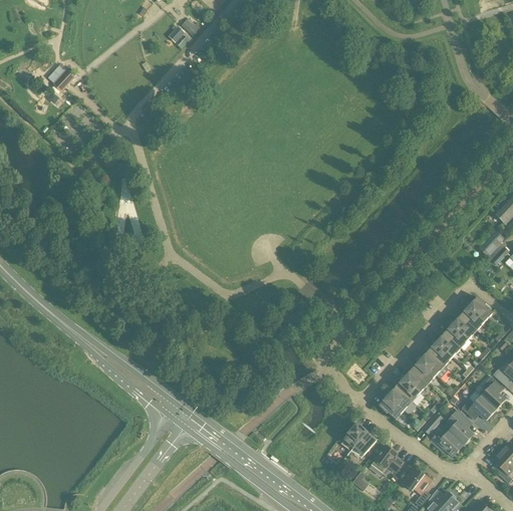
[(193,34),(197,29),(186,19),(182,23),(193,34)]
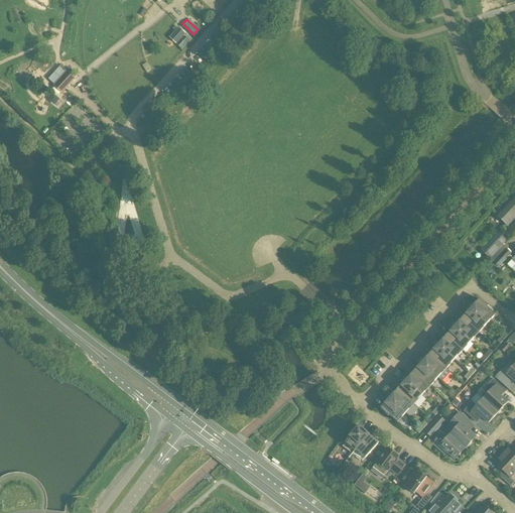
[(175,42),(185,32),(178,25),(168,36),(175,42)]
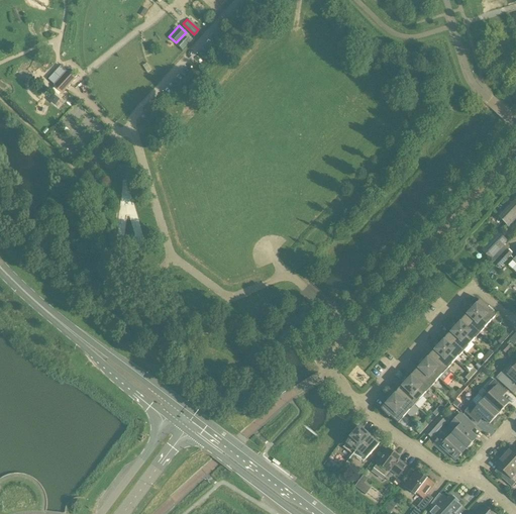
[(187,35),(179,44),(182,48),(191,38),(187,35)]
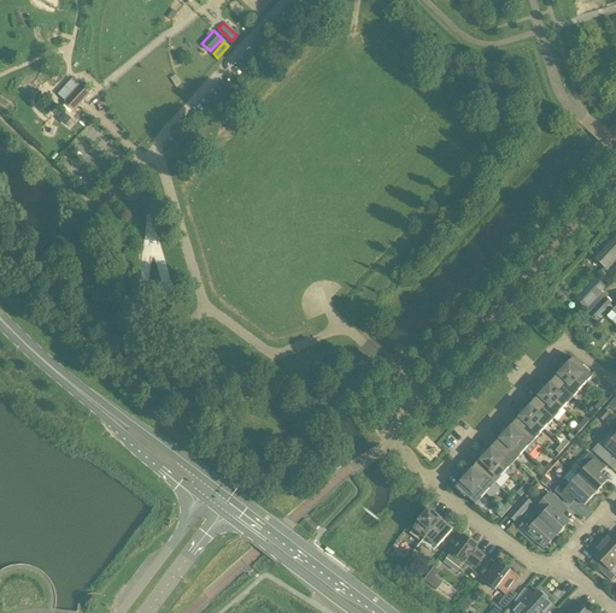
[(72,76),(58,92),(65,99),(72,107),(87,92),(87,90),(91,87),(83,80),(81,81),(80,83),(72,76)]
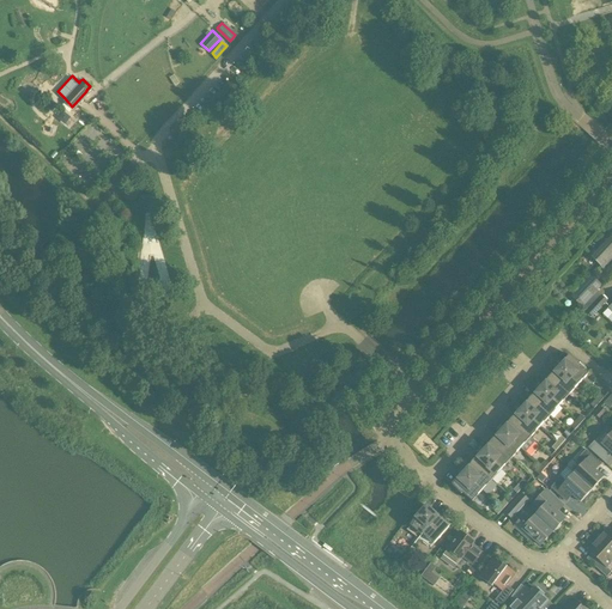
[(425,97),(420,102),(426,107),(434,98),(425,91),(423,95),(425,97)]
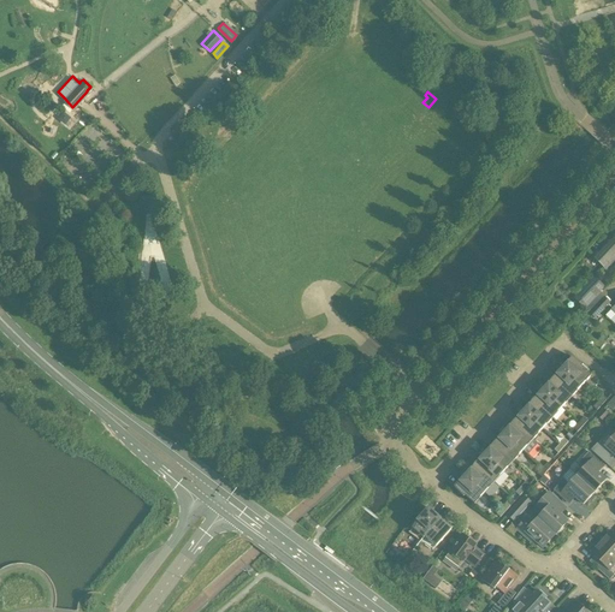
[(424,138),(411,152),(419,160),(432,147),(424,138)]
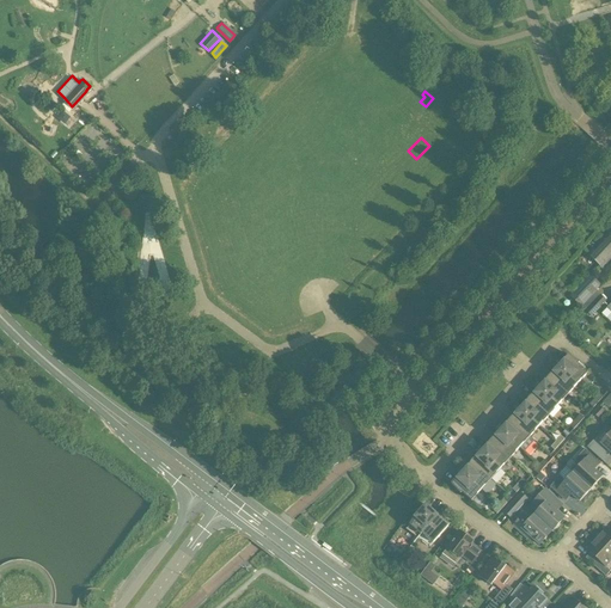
[(602,264),(610,253),(610,226),(587,251),(602,264)]
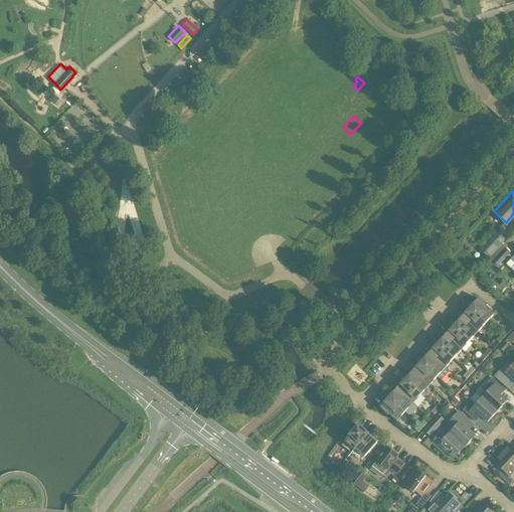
[(488,256),(504,237),(496,229),(479,246),(488,256)]
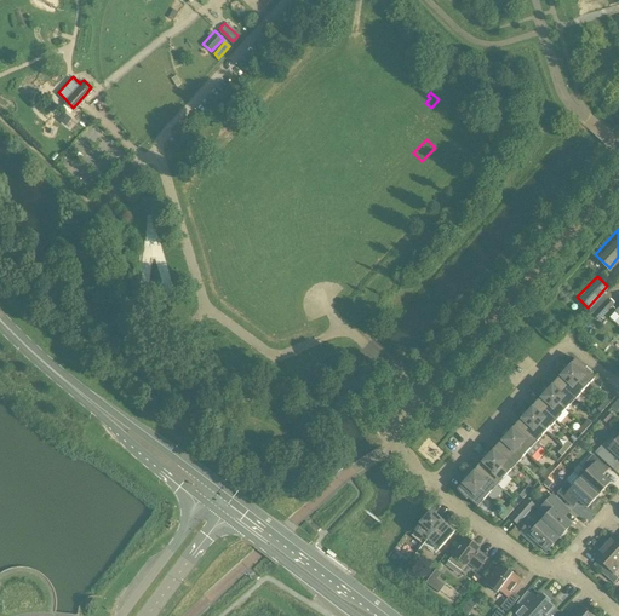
[(600,311),(612,299),(606,293),(594,305),(600,311)]
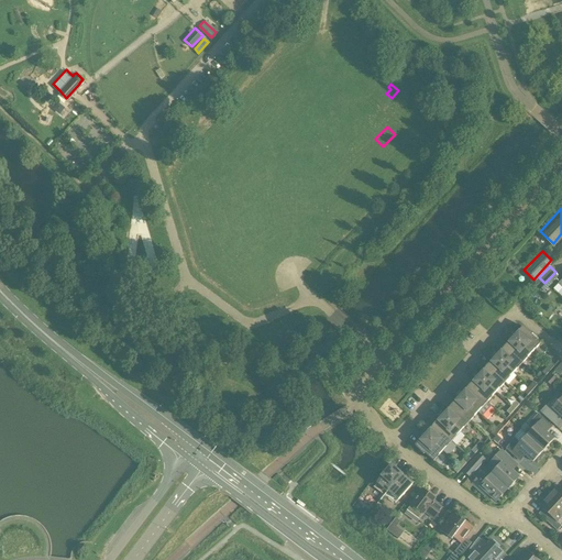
[(513,335),(530,351),(540,341),(522,325),(513,335)]
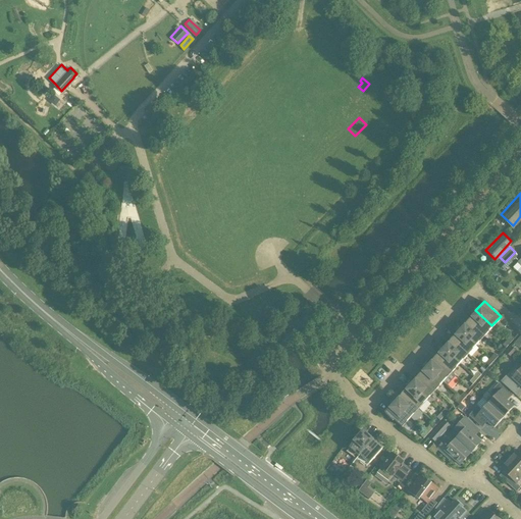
[(491,325),(475,310),(467,319),(483,334),(491,325)]
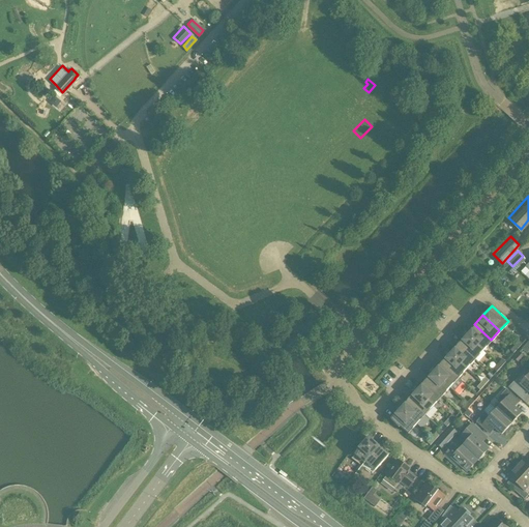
[(474,324),(466,333),(482,349),(491,340),(474,324)]
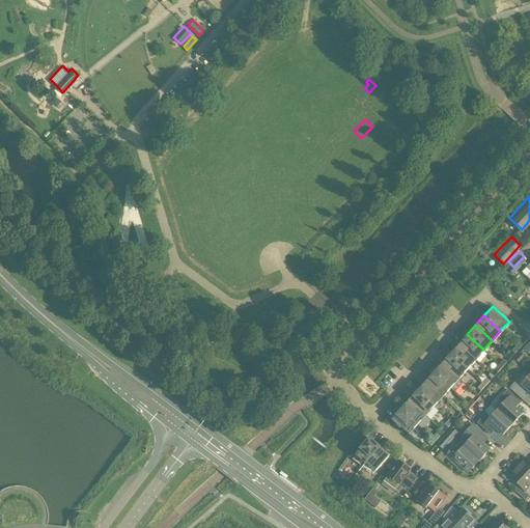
[(483,350),(467,334),(458,343),(475,359),(483,350)]
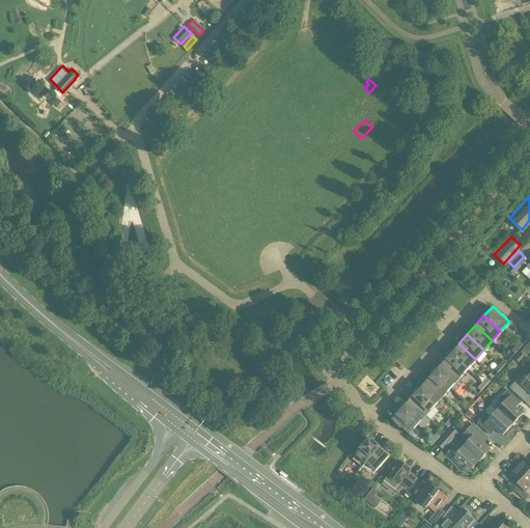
[(458,343),(450,353),(467,367),(475,359),(458,343)]
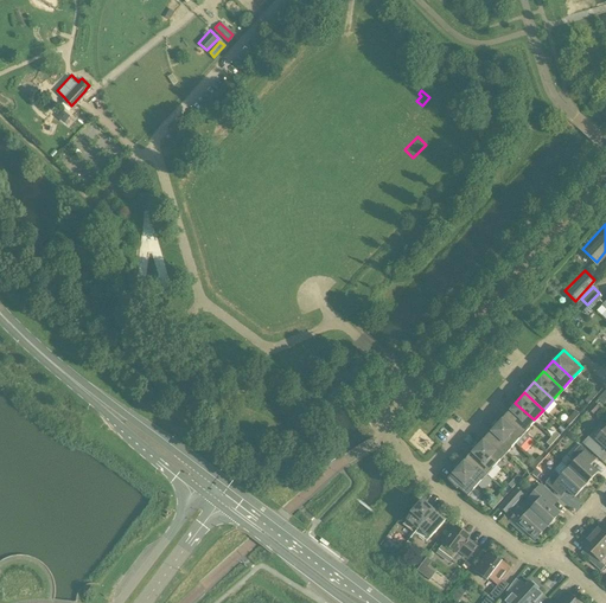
[(593,412),(599,405),(594,401),(587,408),(593,412)]
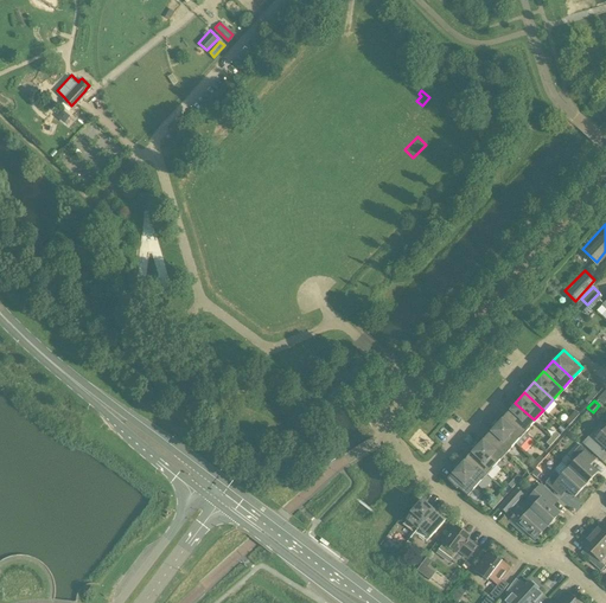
[(515,403),(505,414),(524,430),(534,419),(515,403)]
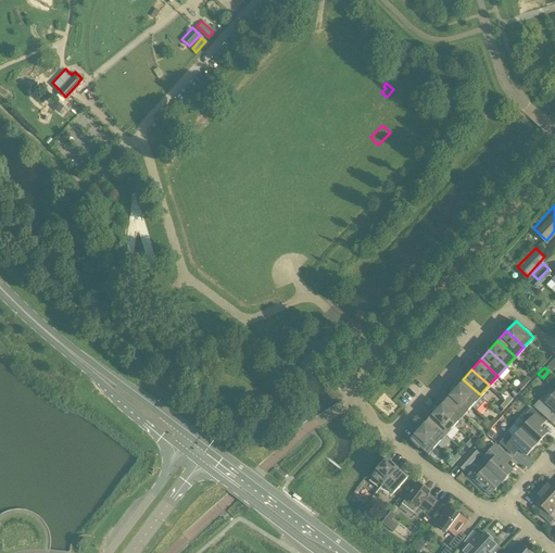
[(480,394),(463,379),(454,389),(471,404),(475,409),(484,398),(480,394)]
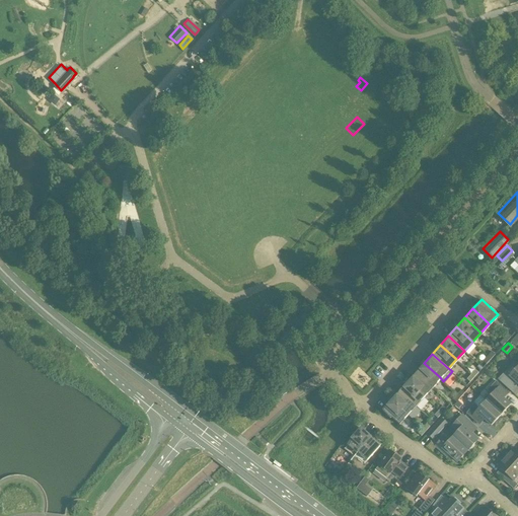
[(517,382),(517,363),(514,359),(497,377),(507,386),(514,379),(517,382)]
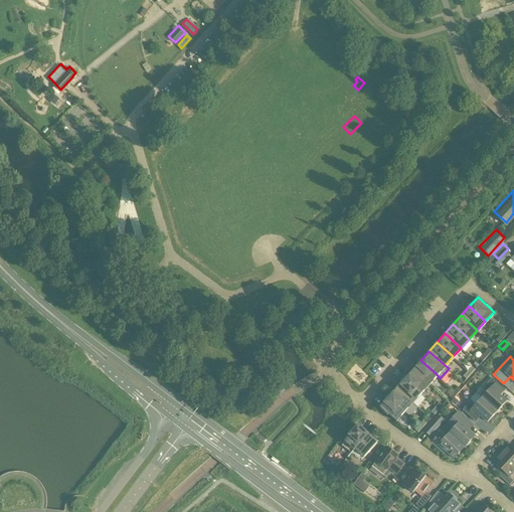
[(437,374),(420,360),(412,369),(429,383),(437,374)]
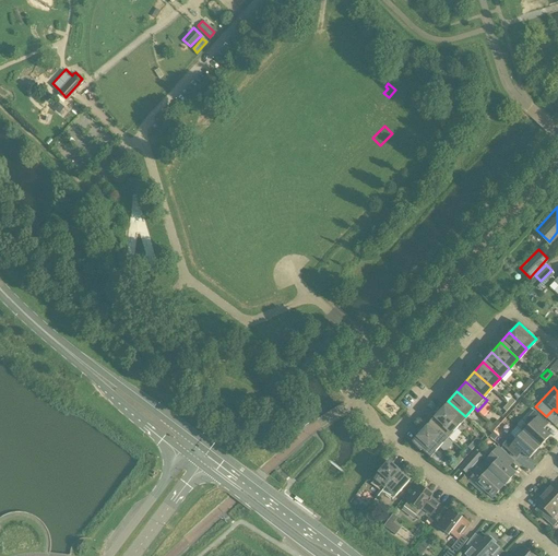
[(448,401),(439,411),(456,426),(465,416),(448,401)]
